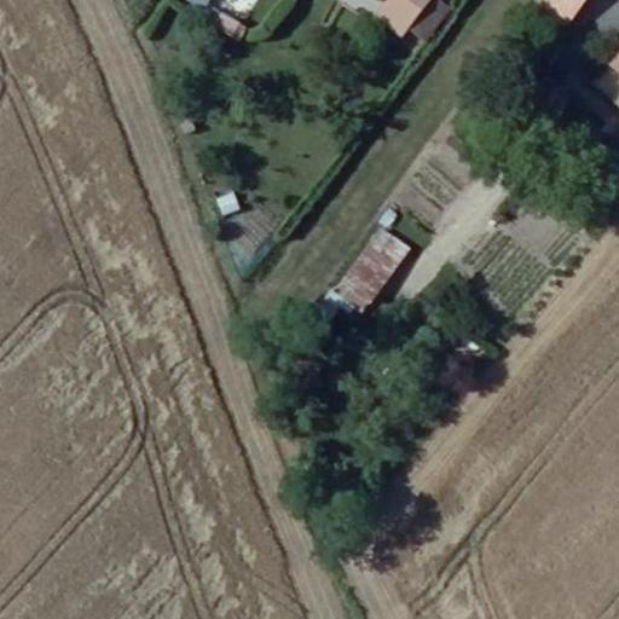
[(409,56),(415,48),(445,4),(439,0),(401,0),(380,30),(409,56)]
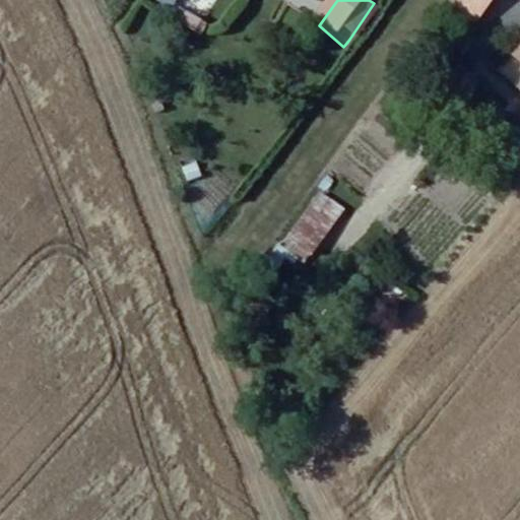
[(348,41),(363,50),(396,1),(395,0),(369,0),(374,3),(348,41)]
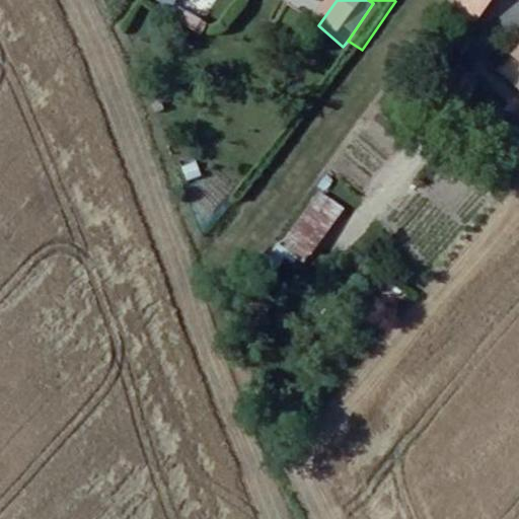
[(506,0),(464,0),(455,13),(480,33),(506,0)]
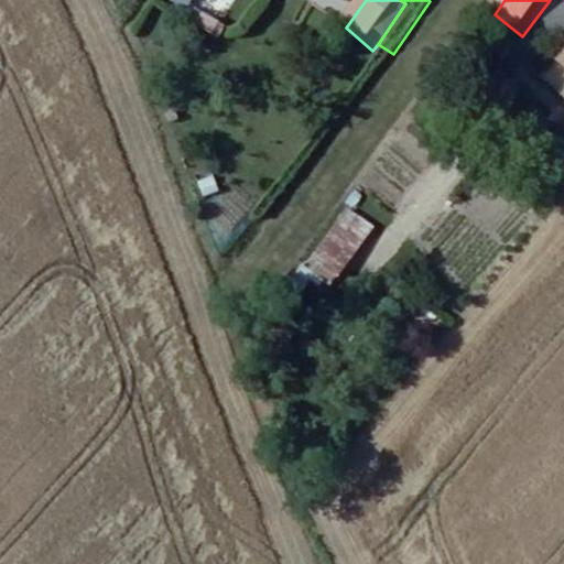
[(223,24),(202,11),(194,24),(216,36),(223,24)]
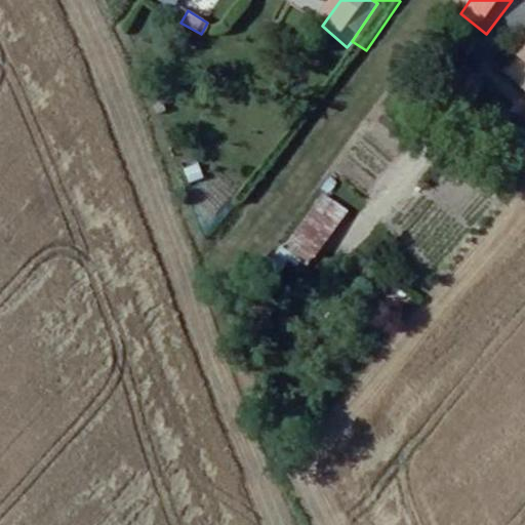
[(524,64),(512,81),(524,91),(524,64)]
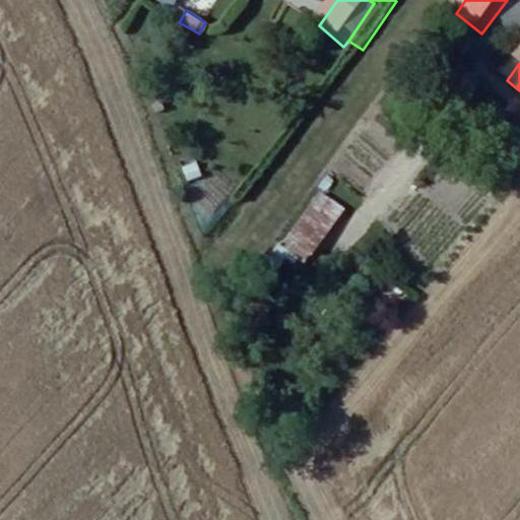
[(186,182),(203,177),(199,161),(183,167),(186,182)]
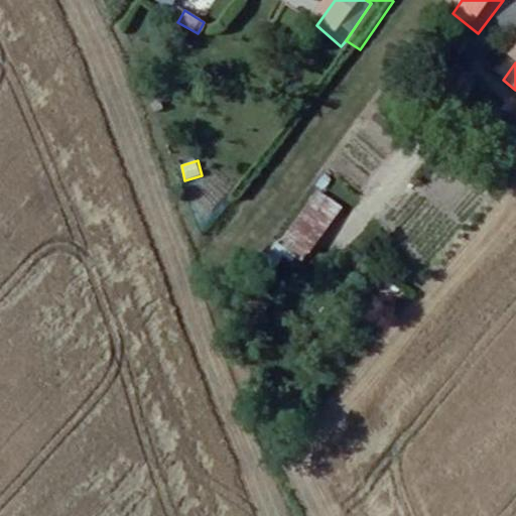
[(306,265),(342,204),(311,186),(277,248),(306,265)]
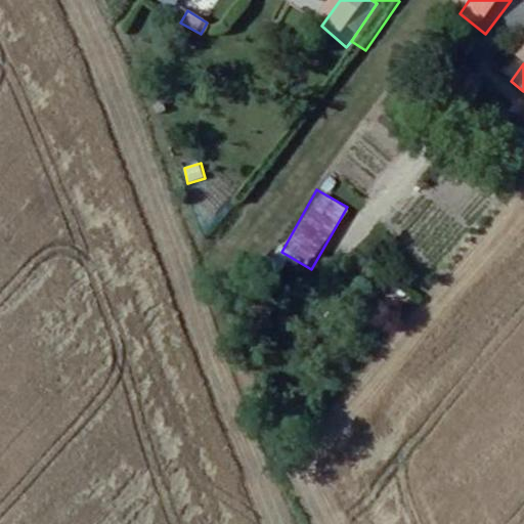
All buildings are outlined.
